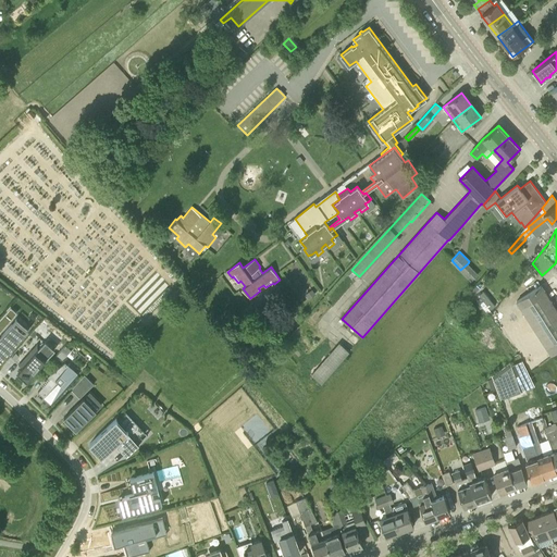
[(483,264),(487,268),(493,262),(489,259),(483,264)]
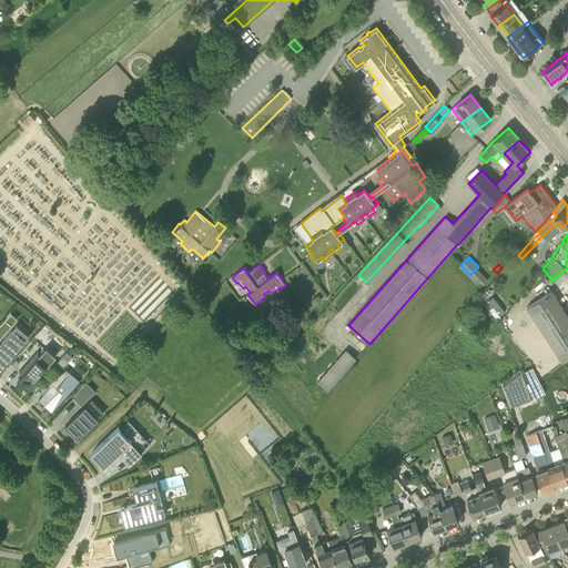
[(527,307),(555,352),(561,361),(567,356),(567,315),(551,291),(527,307)]
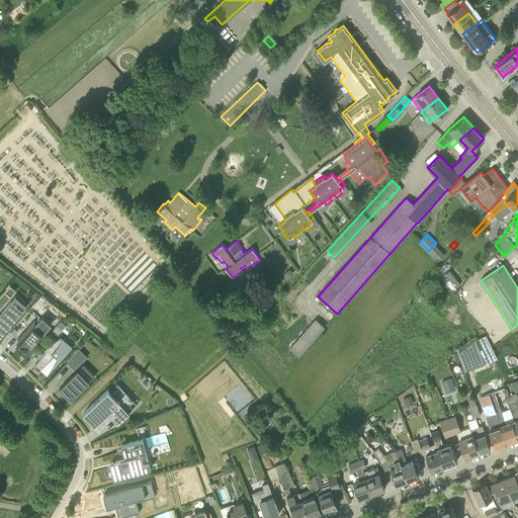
[(284,273),(287,277),(293,273),(289,269),(284,273)]
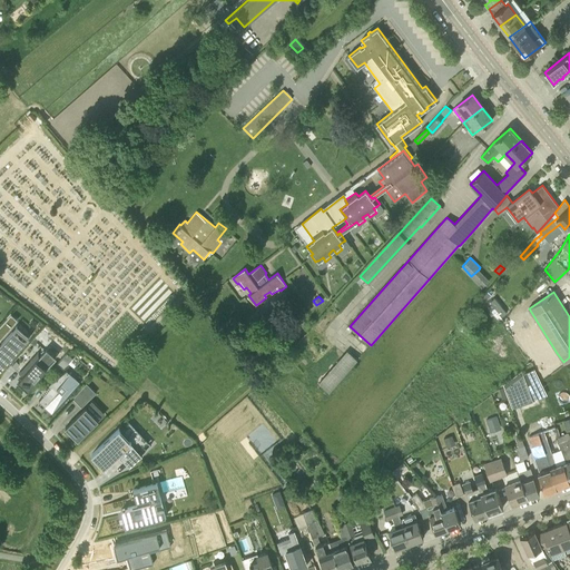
[(507,312),(494,297),(489,303),(501,317),(507,312)]
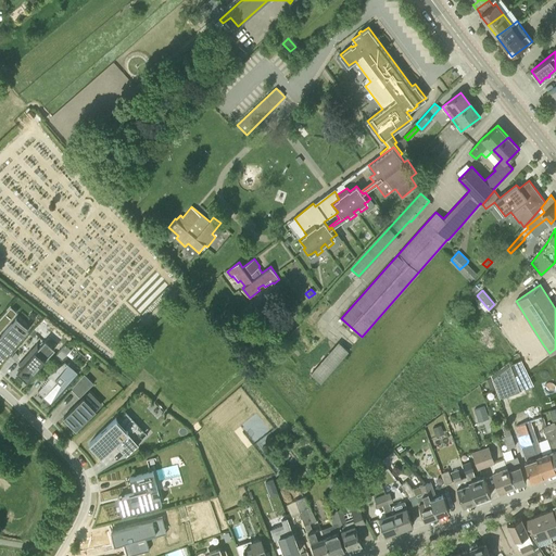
[(0,330),(14,315),(7,310),(0,316),(0,330)]
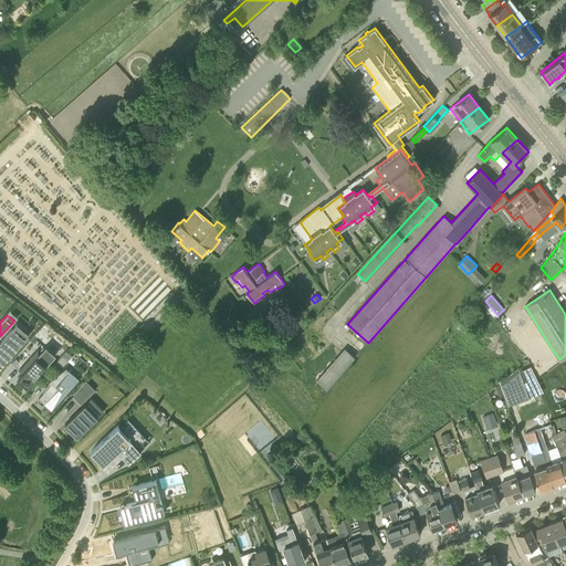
[(10,328),(0,339),(0,363),(1,365),(23,339),(10,328)]
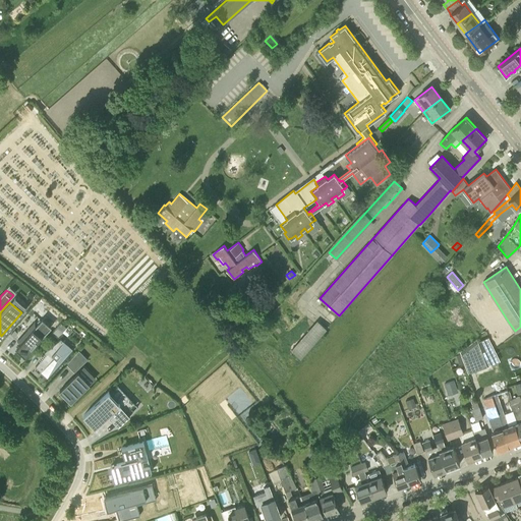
[(16,349),(25,356),(43,337),(52,327),(43,319),(35,328),(35,330),(35,331),(34,330),(29,334),(21,342),(18,340),(17,341),(20,344),(16,349)]
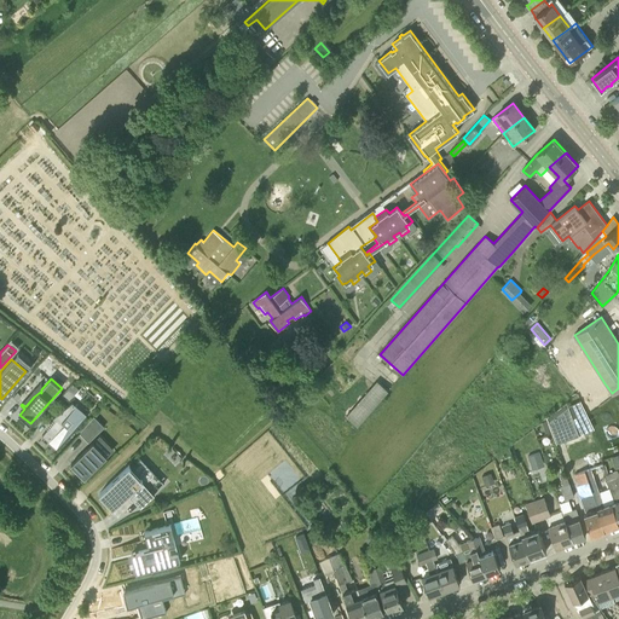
[(380,380),(347,415),(359,424),(391,389),(380,380)]
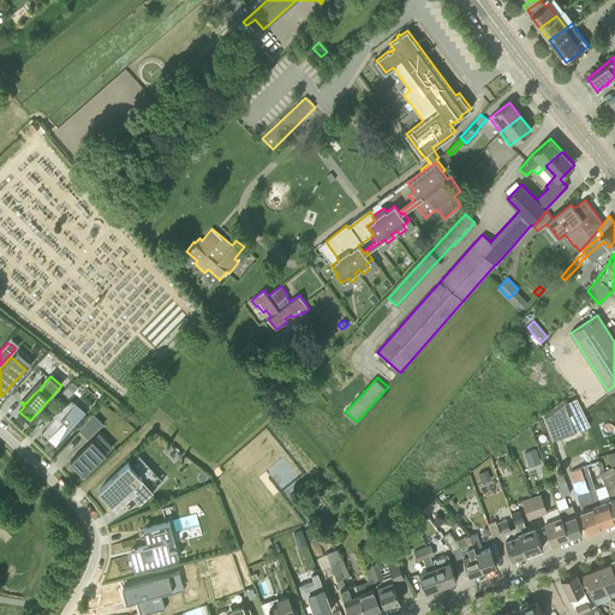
[(72,381),(63,392),(69,398),(78,387),(72,381)]
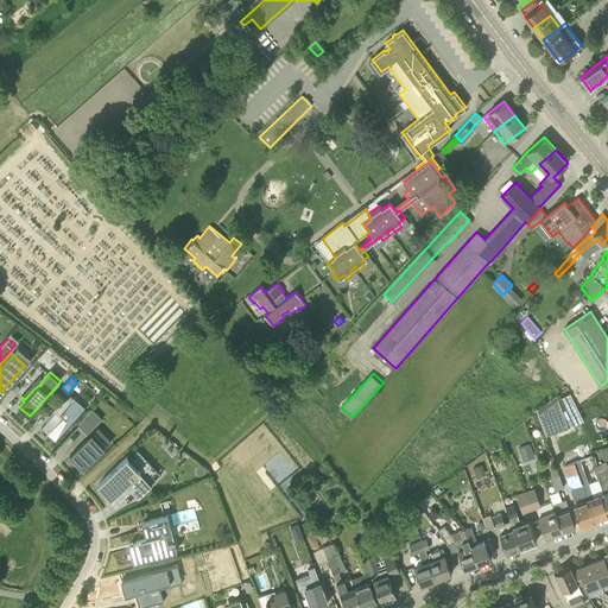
[(40,428),(55,441),(84,407),(71,396),(52,410),(55,412),(40,428)]
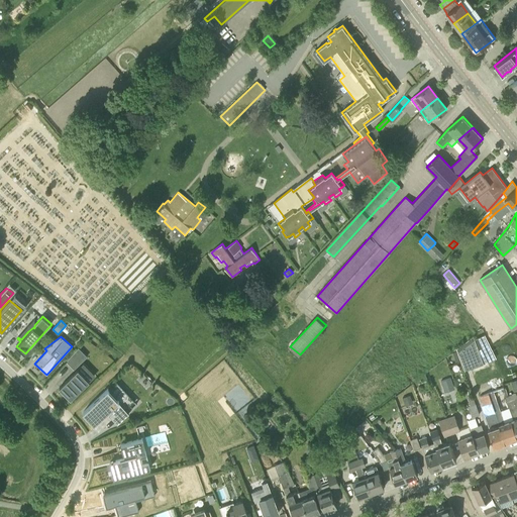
[(475,339),(457,351),(464,370),(483,364),(475,339)]
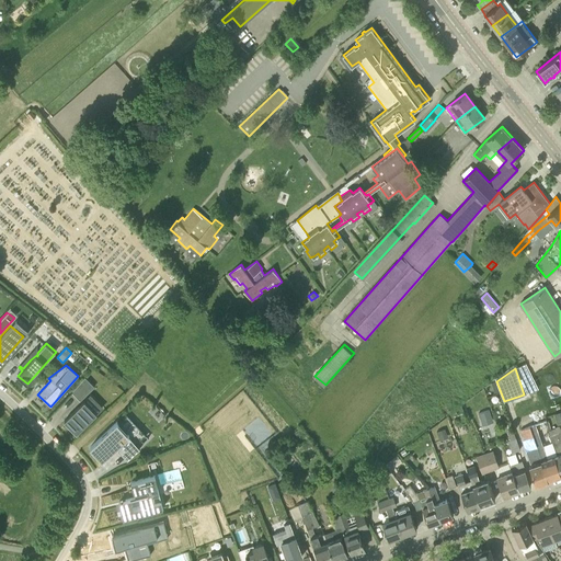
[(87,377),(71,392),(80,401),(94,386),(87,377)]
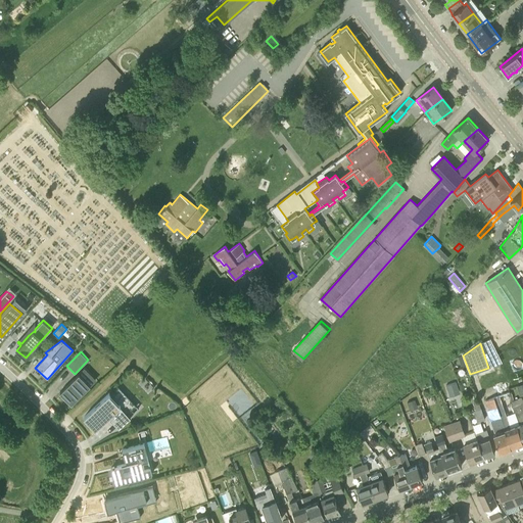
[(465,365),(462,354),(457,357),(460,366),(465,365)]
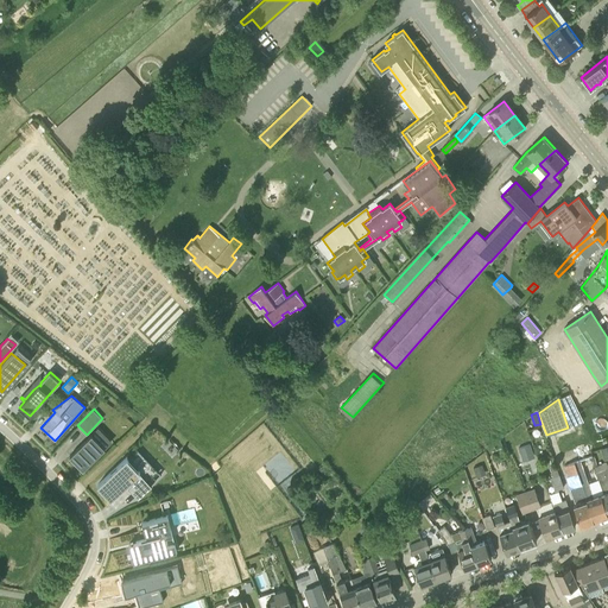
[(92,434),(70,456),(83,469),(105,448),(92,434)]
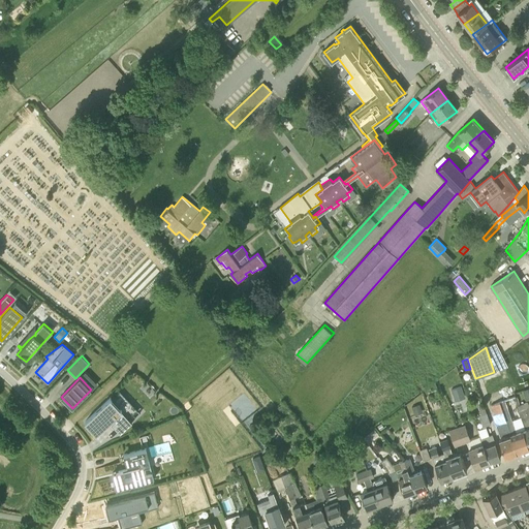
[(461,386),(450,390),(455,401),(464,398),(461,386)]
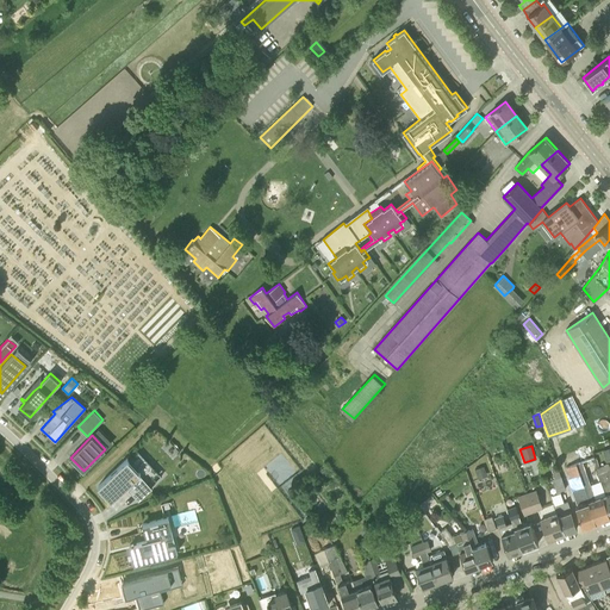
[(572,462),(596,458),(593,446),(570,450),(572,462)]
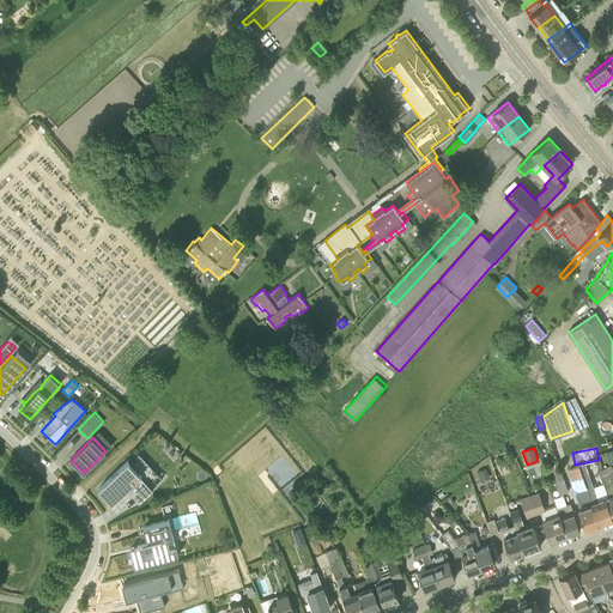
[(128,460),(98,489),(111,503),(127,487),(139,501),(153,489),(150,485),(161,475),(139,451),(129,461),(128,460)]
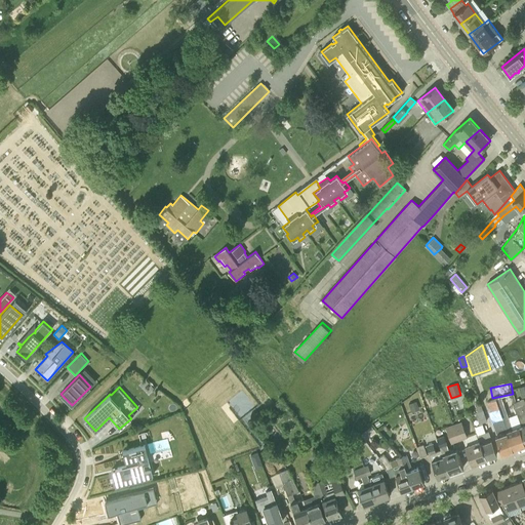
[(495,399),(513,448),(524,444),(524,436),(521,427),(519,427),(512,429),(502,404),(500,398),(495,399)]
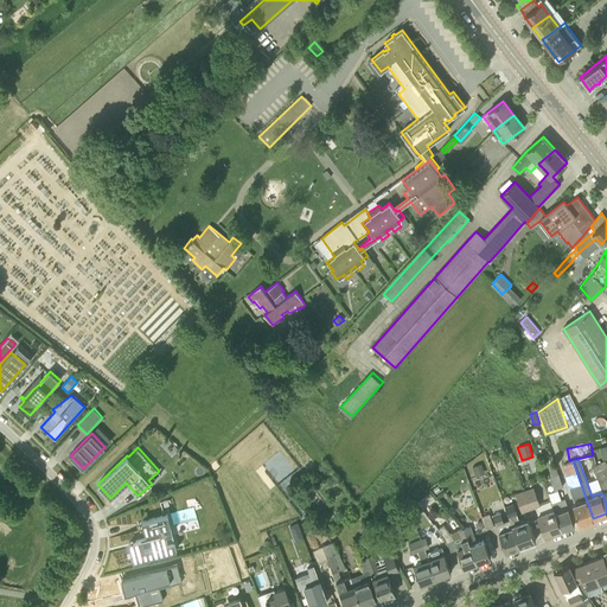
[(593,518),(573,461),(562,465),(567,475),(564,477),(575,504),(573,504),(580,523),(593,518)]
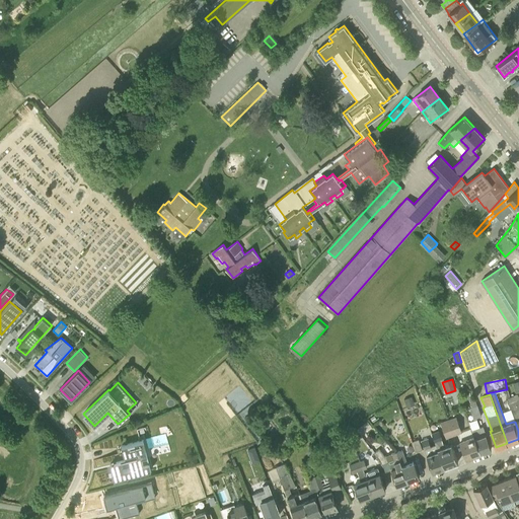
[(515,422),(518,431),(518,397),(518,394),(507,397),(516,421),(515,422)]
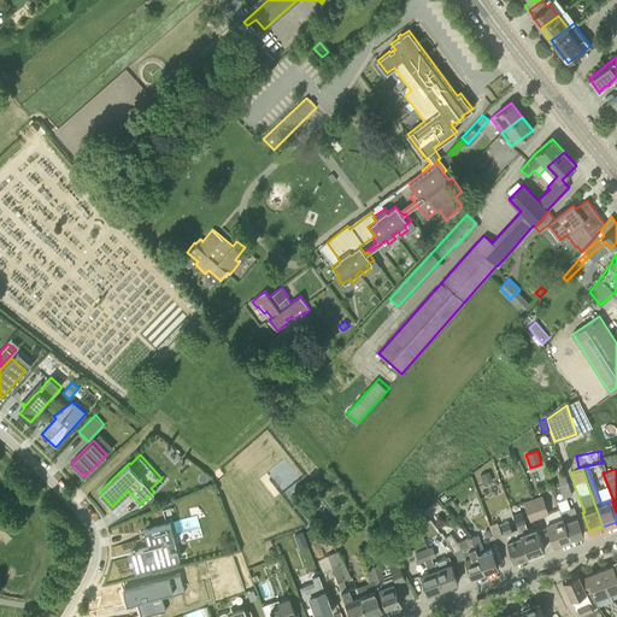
[(480,475),(483,481),(492,479),(488,471),(480,475)]
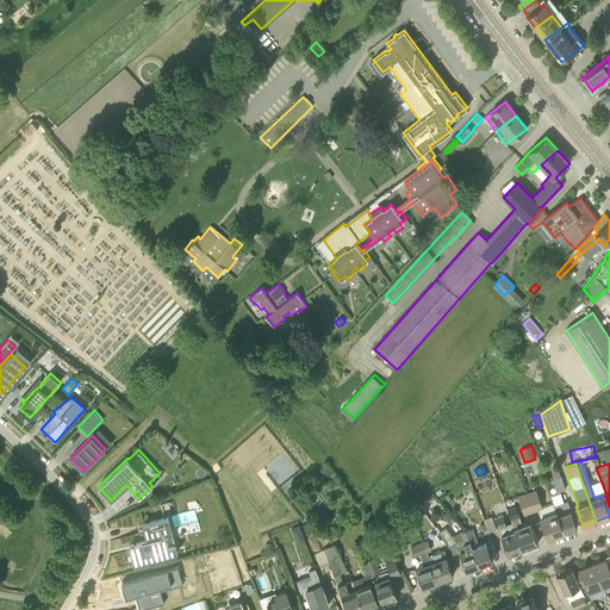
[(556,493),(560,492),(560,491),(566,489),(558,466),(551,470),(554,478),(552,479),(556,493)]
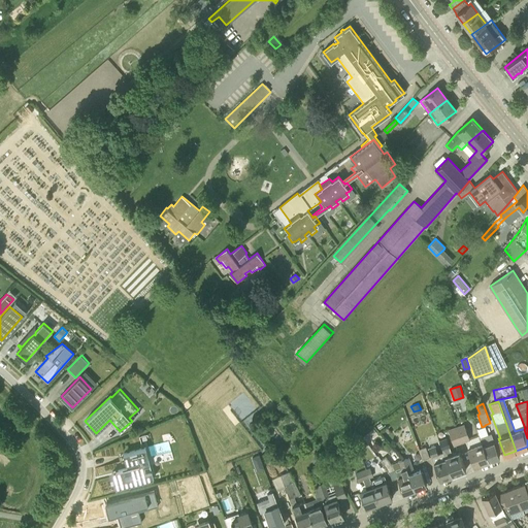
[(265,428),(271,424),(268,419),(262,423),(265,428)]
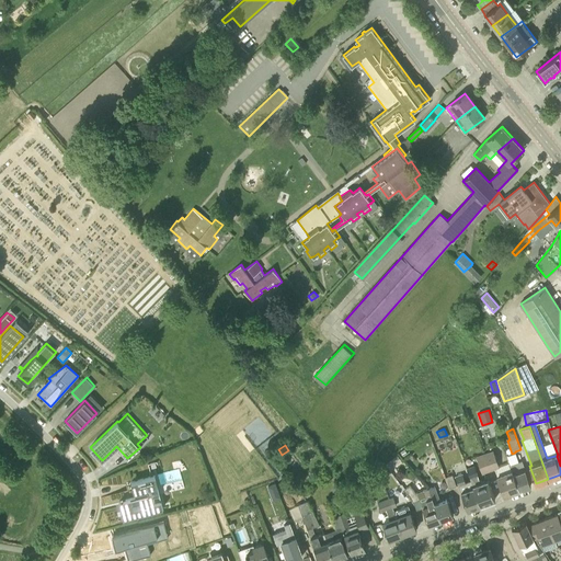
[(483,455),(490,470),(499,467),(493,451),(483,455)]
